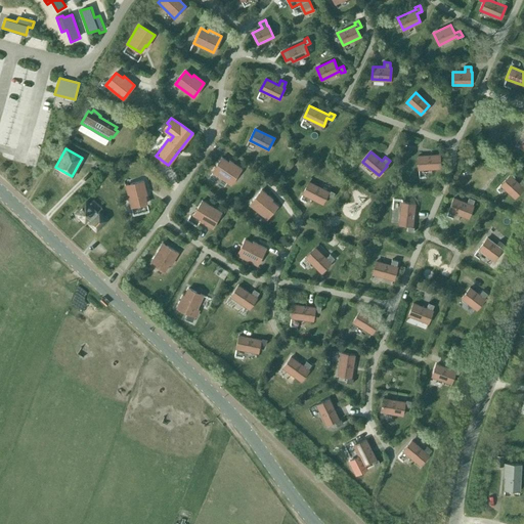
[(418,156),(419,169),(440,168),(439,155),(418,156)]
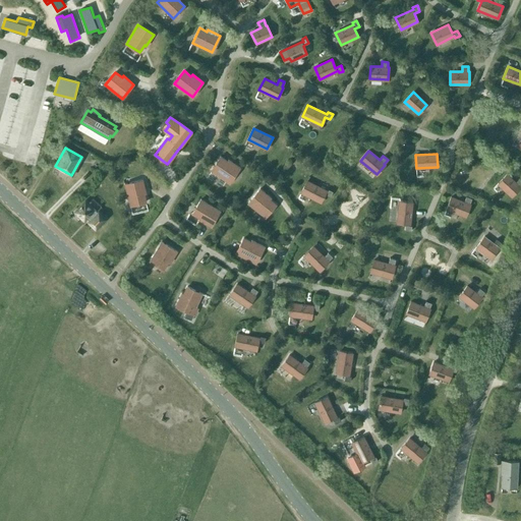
[(229,183),(240,168),(228,160),(227,162),(220,157),(211,170),(229,183)]
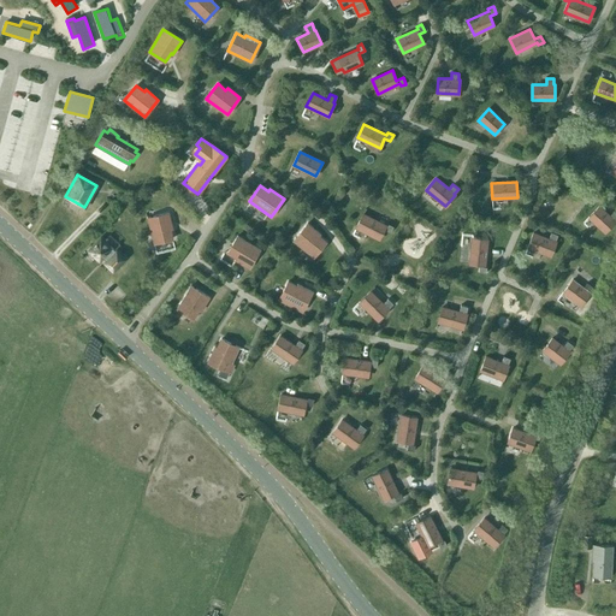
[(609,215),(599,206),(588,217),(605,232),(615,221),(615,220),(615,218),(615,212),(614,211),(609,215)]
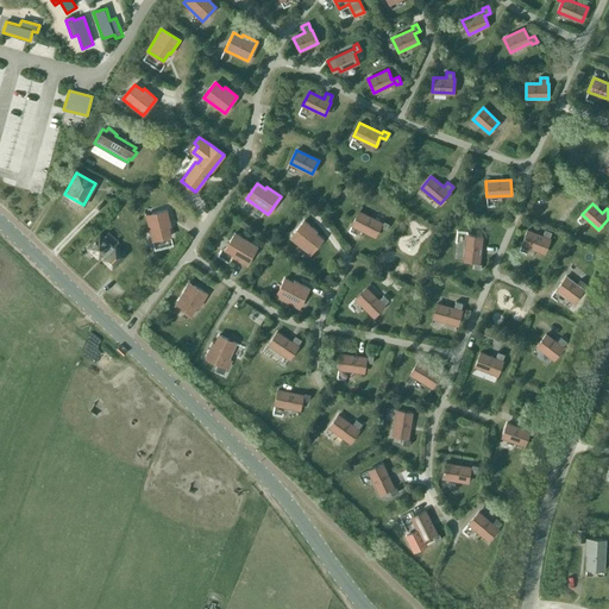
[(170,225),(167,209),(145,215),(152,240),(170,236),(168,226),(170,225)]
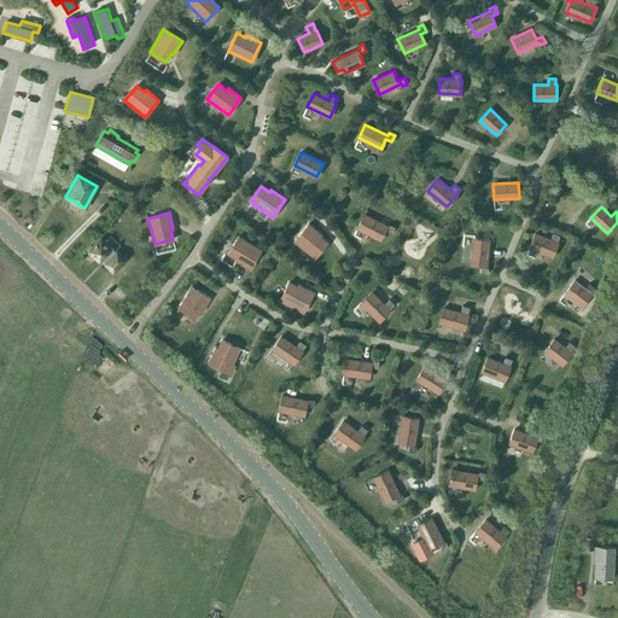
[(388,227),(388,226),(363,215),(357,228),(380,240),(385,229),(391,233),(394,227),(389,225),(388,227)]
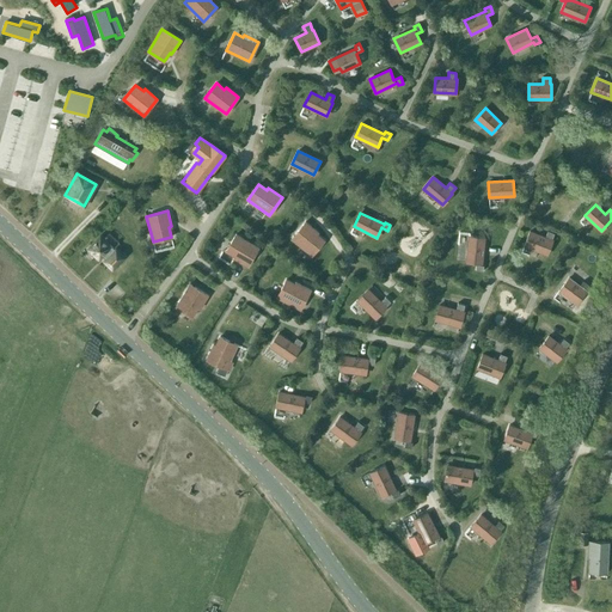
[(316,234),(318,232),(305,221),(292,238),(312,255),(324,240),(316,234)]
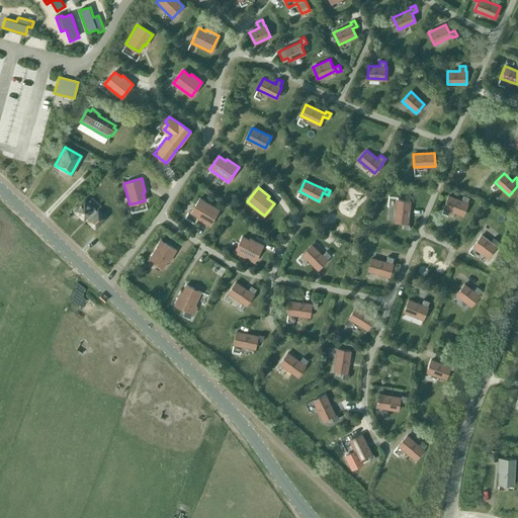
[(466,202),(468,198),(463,195),(461,200),(448,195),(443,207),(463,216),(467,203),(466,202)]
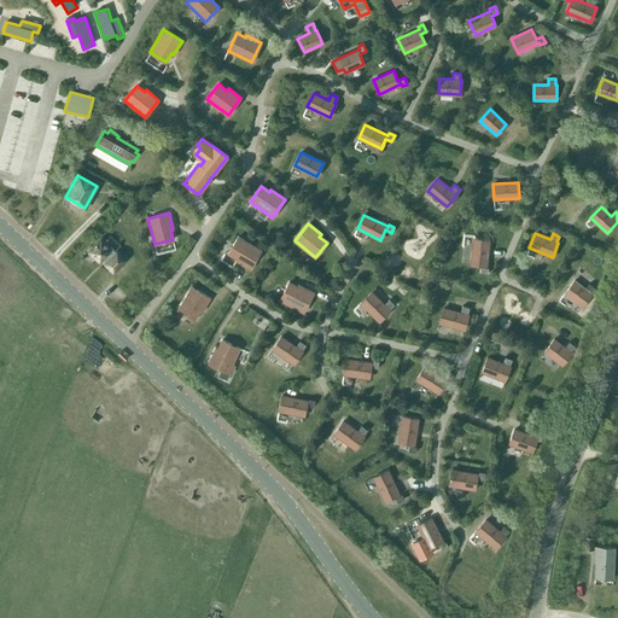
[(250,269),(261,250),(238,237),(228,254),(237,258),(235,261),(250,269)]
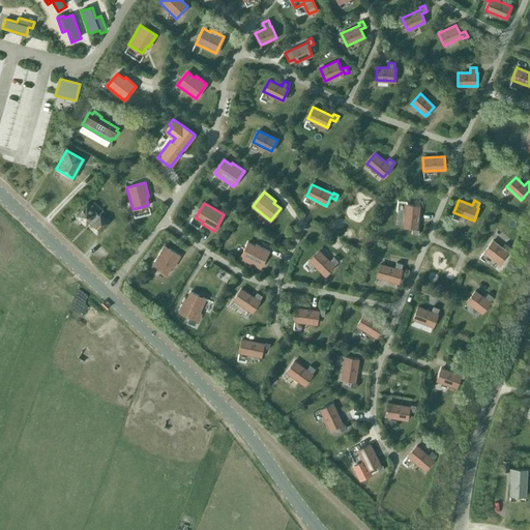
[(418,234),(418,229),(416,229),(419,206),(406,204),(404,227),(412,228),(412,233),(418,234)]
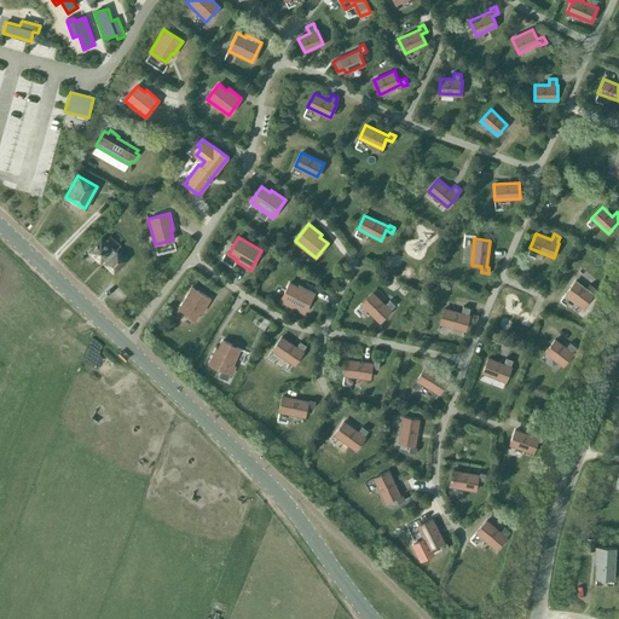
[(110,249),(102,241),(91,252),(99,260),(102,258),(108,262),(106,264),(114,270),(123,260),(111,248),(110,249)]
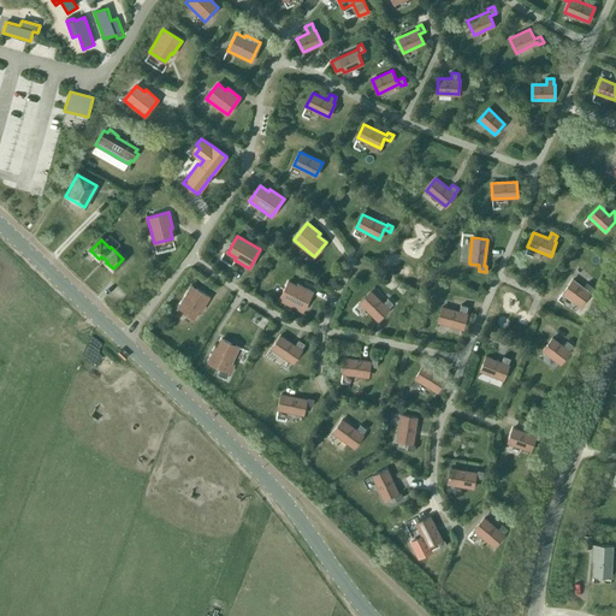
[(582,288),(572,280),(563,292),(581,306),(590,294),(588,292),(592,288),(587,283),(582,288)]
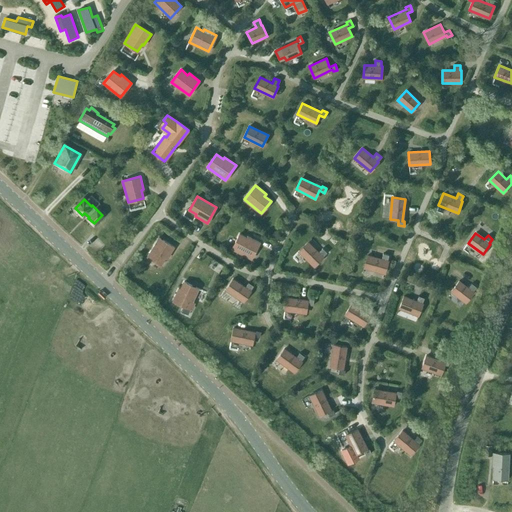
[(239,234),(232,248),(251,258),(259,242),(247,236),(247,238),(239,234)]
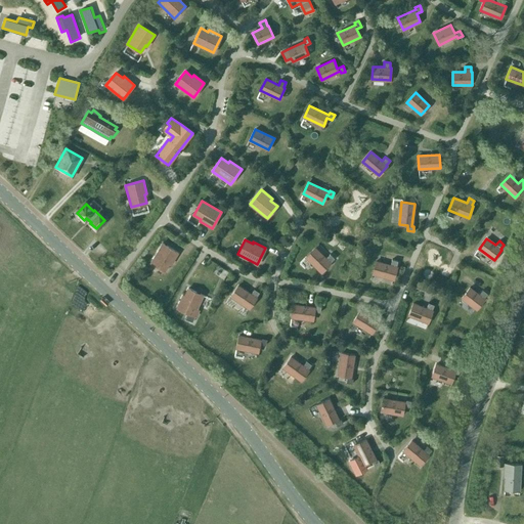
[(163,243),(150,262),(165,271),(169,263),(171,264),(178,253),(163,243)]
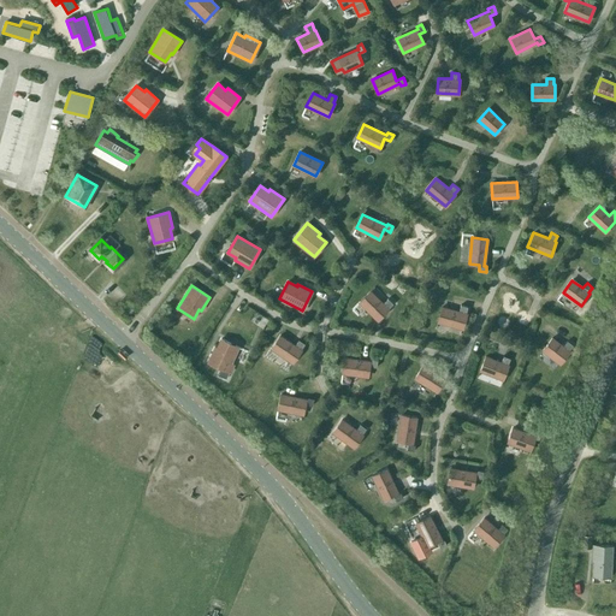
[(369,291),(360,302),(378,320),(389,309),(369,291)]
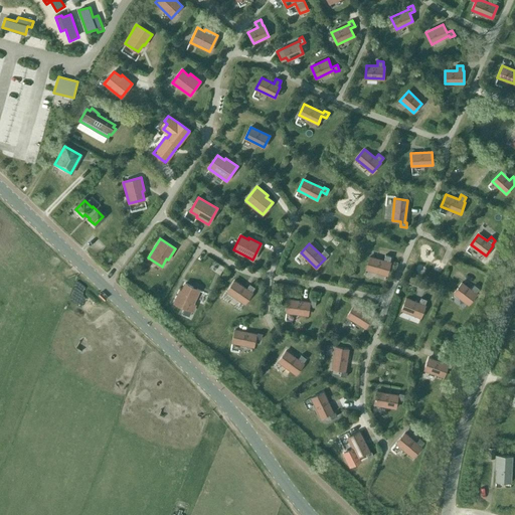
[(389,263),(390,256),(384,255),(383,261),(369,256),(366,269),(386,275),(390,263),(389,263)]
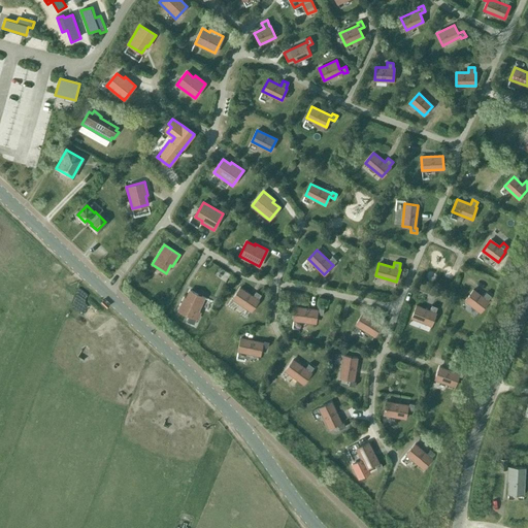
[(240,288),(233,298),(251,310),(258,300),(258,299),(258,298),(261,295),(256,291),(254,295),(253,296),(240,288)]
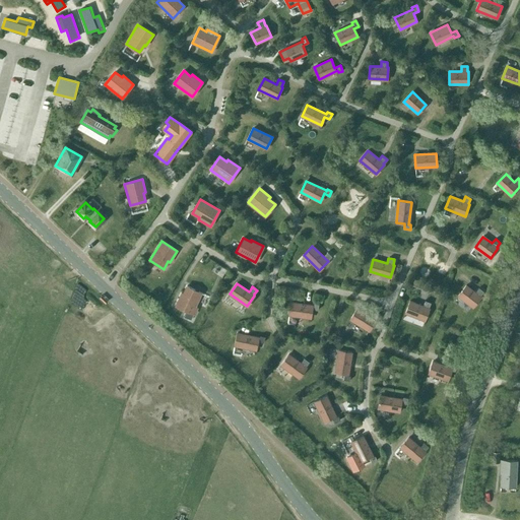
[(474,293),(466,285),(458,296),(473,307),(480,297),(479,296),(483,291),(478,287),(474,293)]
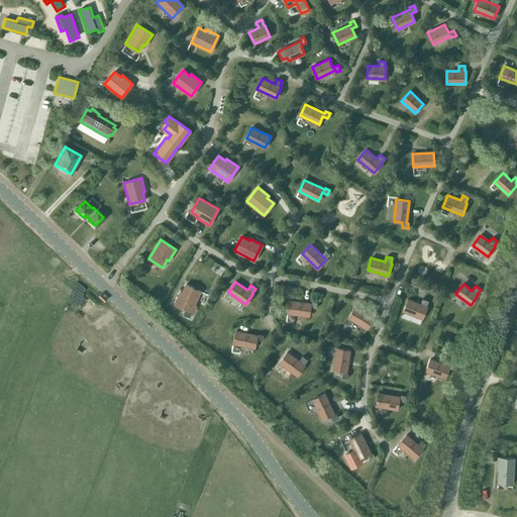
[(180,291),(175,304),(185,309),(183,314),(190,318),(193,312),(196,306),(194,305),(200,291),(186,285),(182,292),(180,291)]
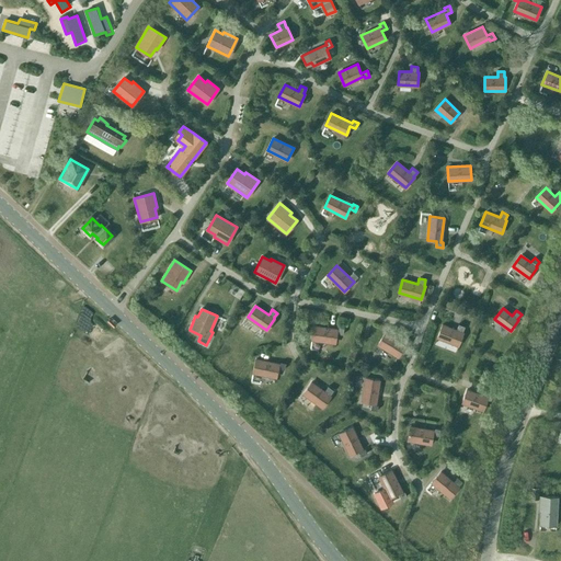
[(462,332),(465,327),(458,323),(456,330),(442,324),(437,338),(458,345),(464,333),(462,332)]
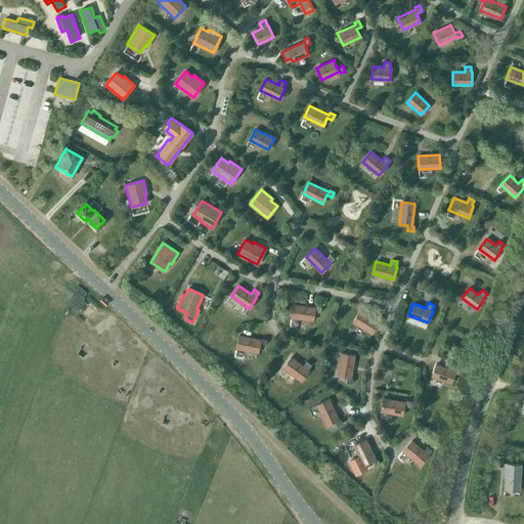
[(293,304),(291,317),(313,320),(314,311),(319,312),(320,306),(315,306),(315,307),(314,307),(293,304)]
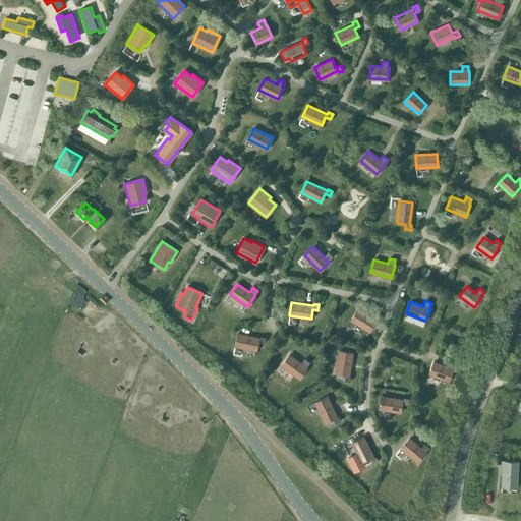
[(370,316),(357,308),(351,320),(369,331),(377,321),(375,320),(379,315),(373,311),(370,316)]
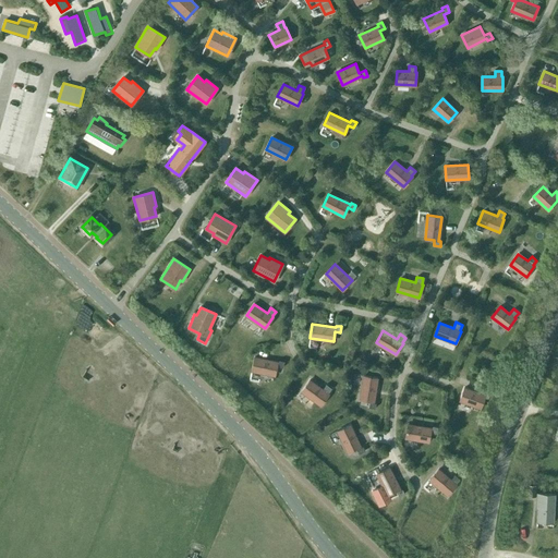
[(254,358),(252,371),(275,375),(276,366),(278,366),(282,367),(284,361),(279,360),(278,362),(254,358)]
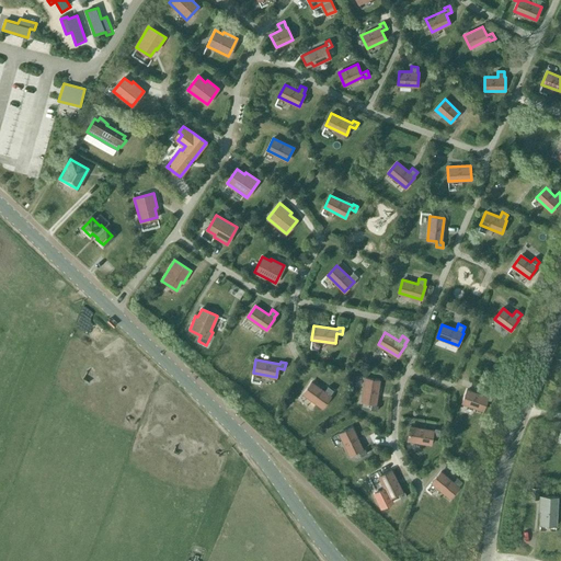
[(366,378),(362,401),(371,402),(370,409),(377,410),(377,404),(376,404),(376,403),(379,380),(366,378)]
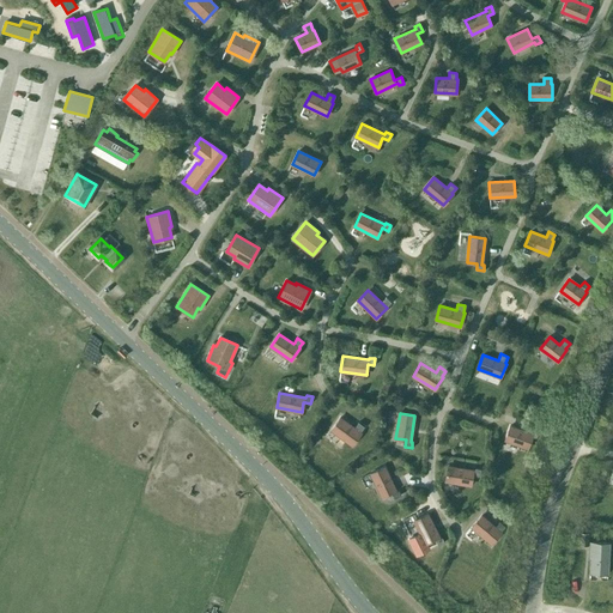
[(340,418),(332,430),(352,445),(360,432),(359,432),(360,431),(364,426),(358,422),(354,426),(354,428),(340,418)]
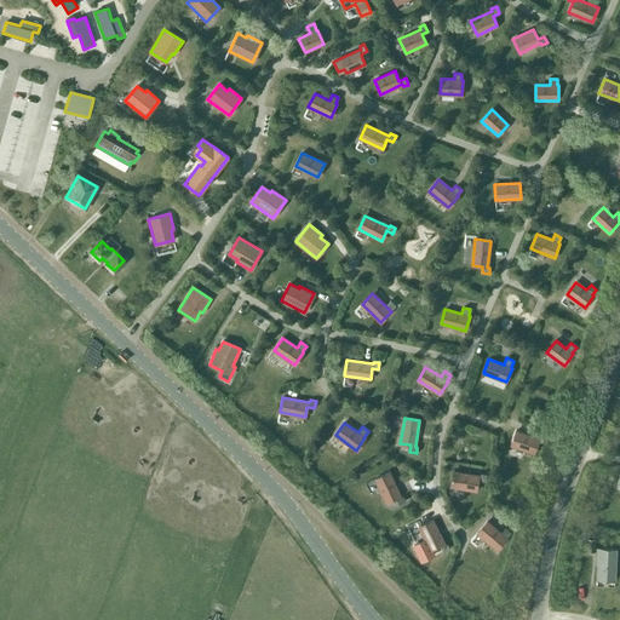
[(538,438),(540,432),(533,430),(532,436),(516,431),(510,446),(534,454),(539,440),(538,438)]
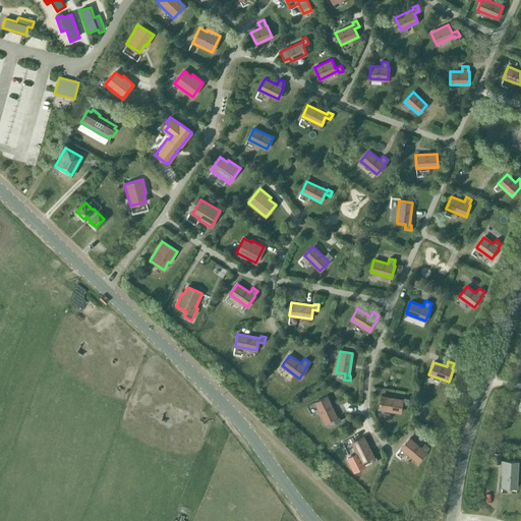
[(403,400),(402,400),(381,396),(379,409),(400,412),(402,403),(407,404),(408,399),(403,398),(403,400)]
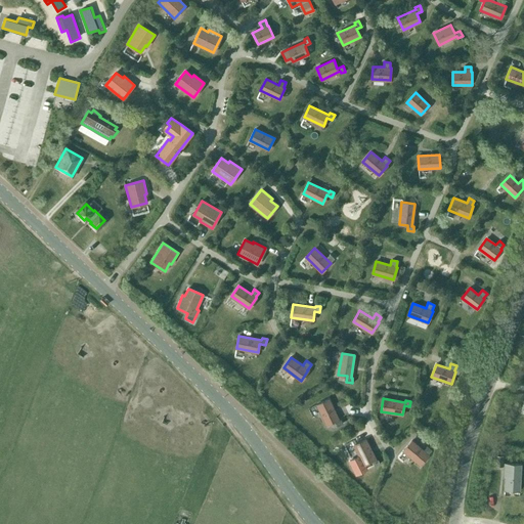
[(329,399),(317,405),(326,425),(335,421),(335,422),(337,426),(343,424),(341,419),(340,419),(339,420),(338,419),(329,399)]
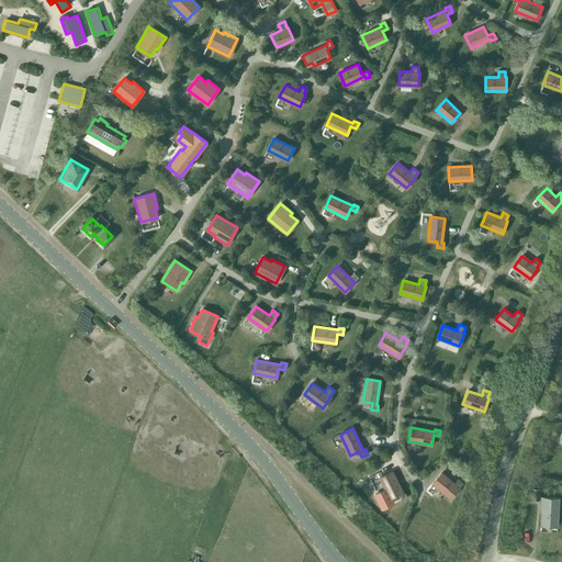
[(385,490),(375,494),(382,508),(393,503),(391,498),(398,494),(400,495),(402,499),(407,496),(405,492),(403,493),(402,492),(392,471),(380,478),(385,490)]
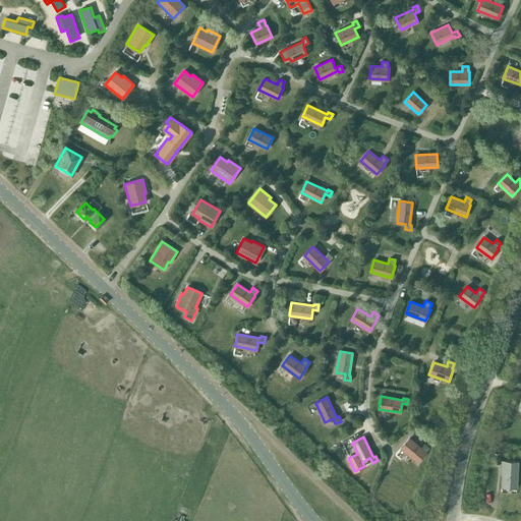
[(420,448),(409,439),(401,448),(417,462),(425,452),(428,448),(424,444),(420,448)]
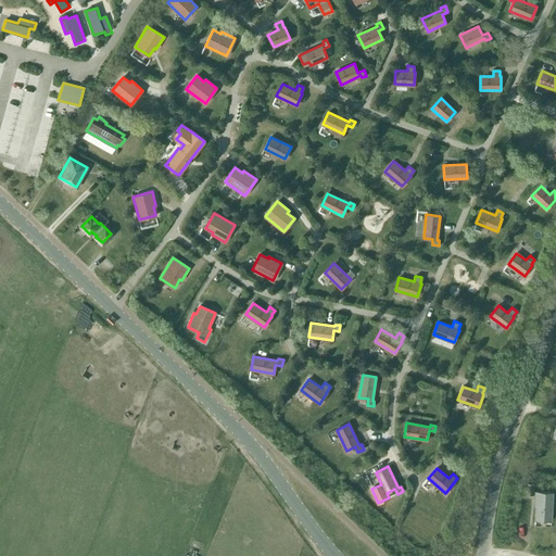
[(551,520),(553,492),(535,491),(534,503),(536,503),(535,519),(551,520)]
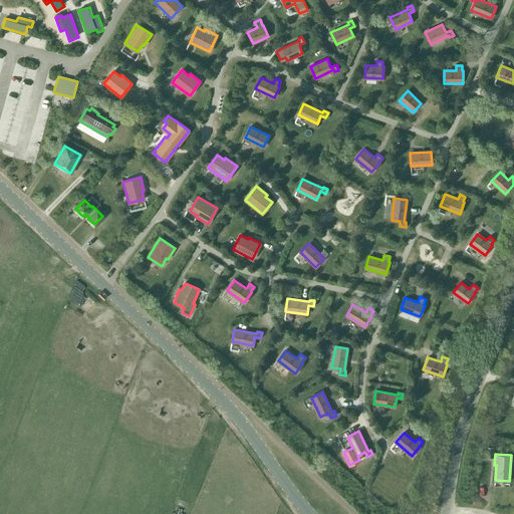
All buildings are outlined.
